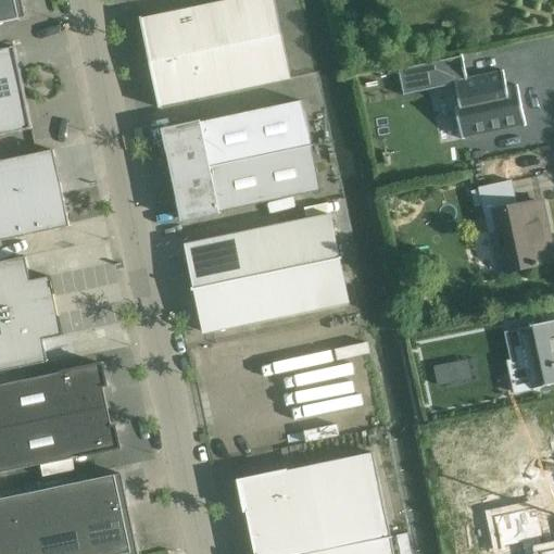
[(0,22),(24,16),(20,0),(0,0),(0,22)]
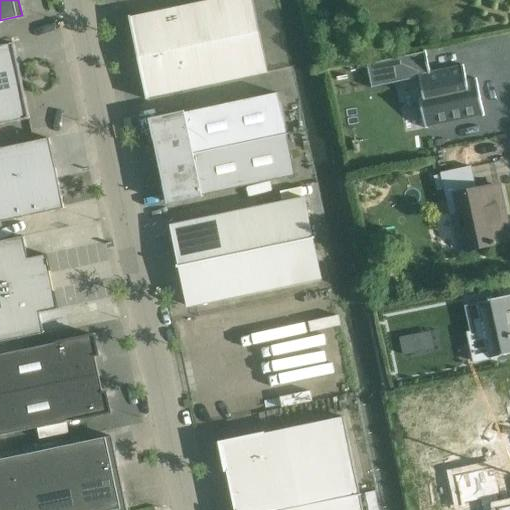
[(265,71),(249,0),(206,0),(129,16),(129,15),(127,16),(144,98),(146,98),(146,97),(265,71)]
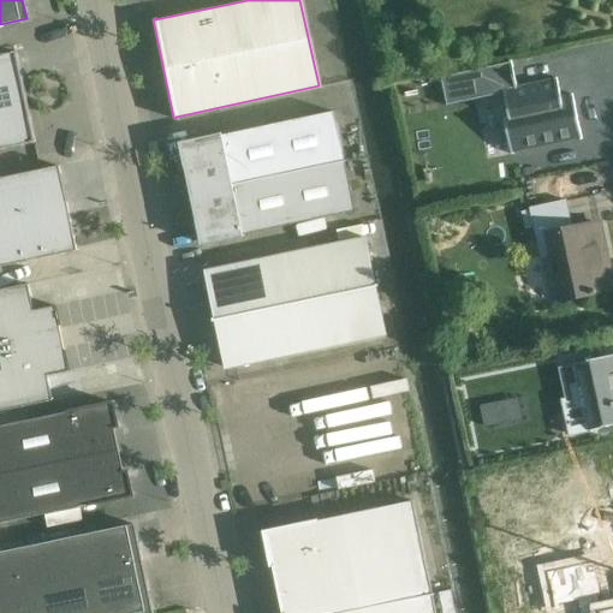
[(0,101),(24,95),(15,51),(0,53),(0,101)]
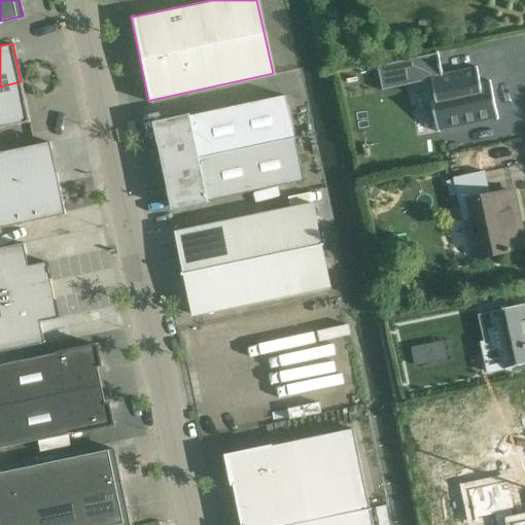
[(436,53),(376,65),(381,89),(429,78),(432,91),(428,92),(435,131),(496,118),(488,79),(478,81),(475,66),(441,73),(436,53)]
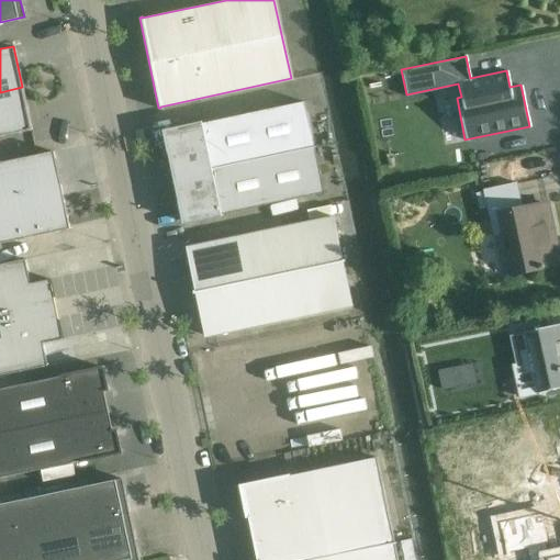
[(0,135),(31,129),(22,87),(0,92),(0,135)]
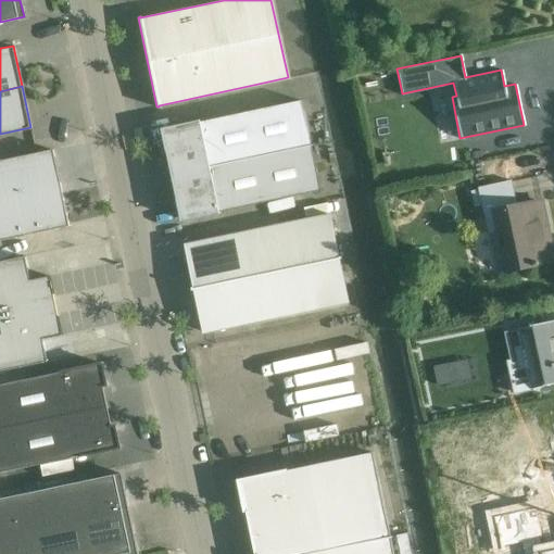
[(301,100),(162,129),(172,174),(310,145),(301,100)]
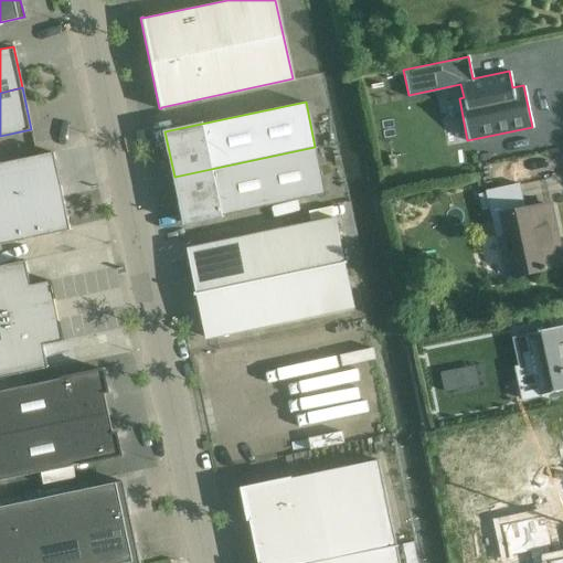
[(315,147),(174,177),(183,223),(325,192),(315,147)]
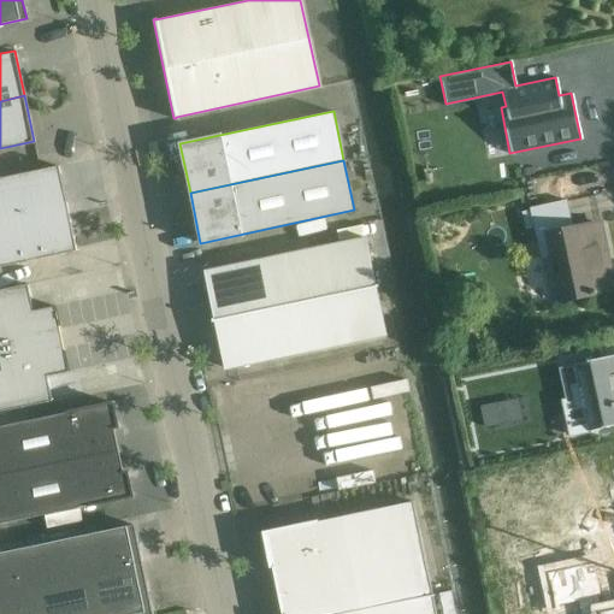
[(58,165),(0,177),(0,266),(75,249),(58,165)]
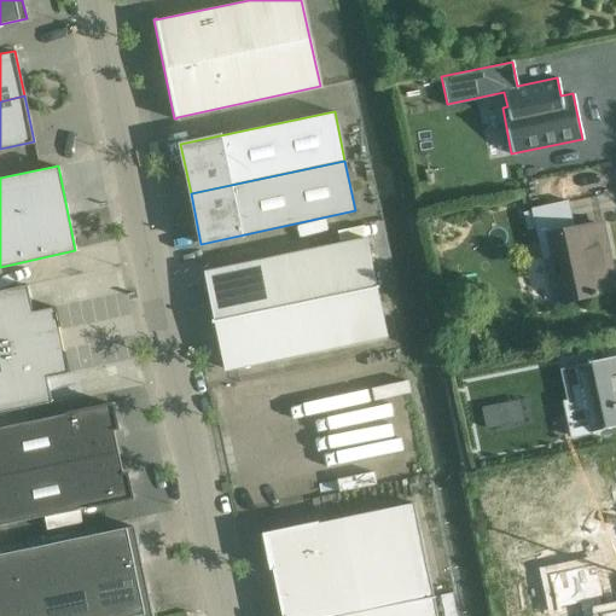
[(561,254),(570,297),(615,288),(600,224),(568,231),(562,202),(567,201),(567,199),(530,208),(530,210),(522,211),(526,228),(534,227),(541,259),(561,254)]
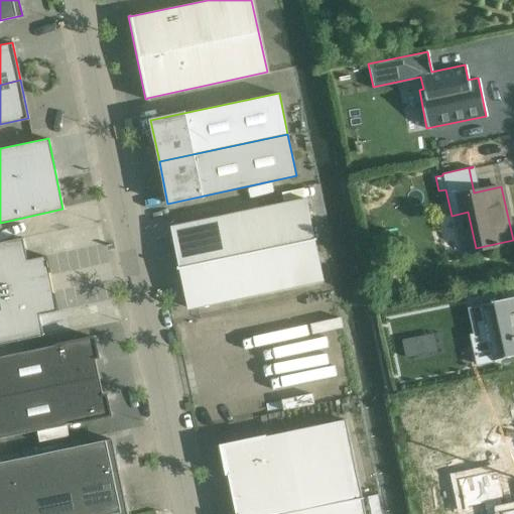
[(172,225),(181,266),(313,239),(305,198),(172,225)]
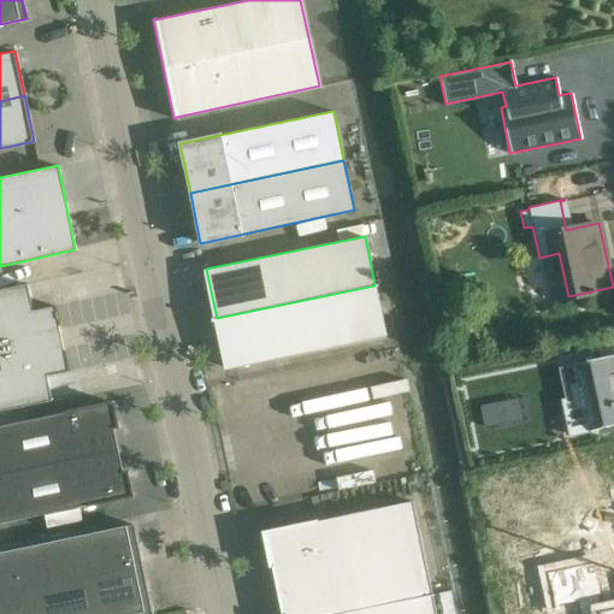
[(25,283),(0,289),(0,411),(51,400),(45,375),(66,370),(53,305),(43,307),(31,310),(25,283)]
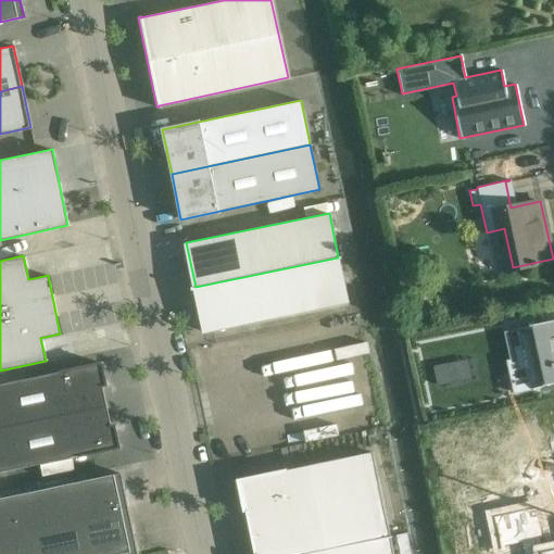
[(338,257),(196,287),(204,331),(348,302),(338,257)]
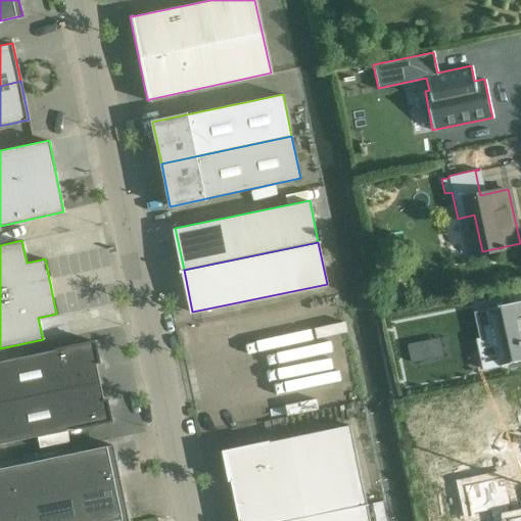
[(498,305),(490,308),(493,323),(502,364),(520,360),(520,359),(520,300),(512,302),(505,304),(498,305)]
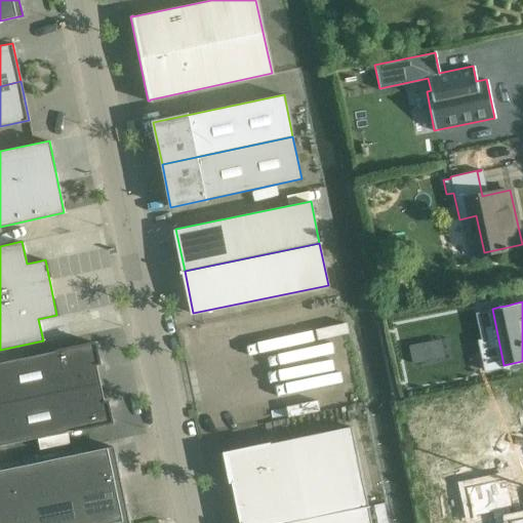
[(57,350),(0,362),(0,403),(99,383),(95,363),(99,363),(95,342),(57,350)]
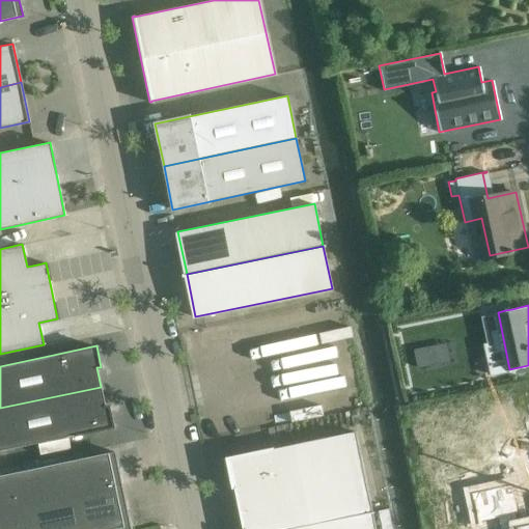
[(0,450),(75,434),(75,435),(113,426),(109,406),(105,407),(101,387),(0,408),(0,450)]
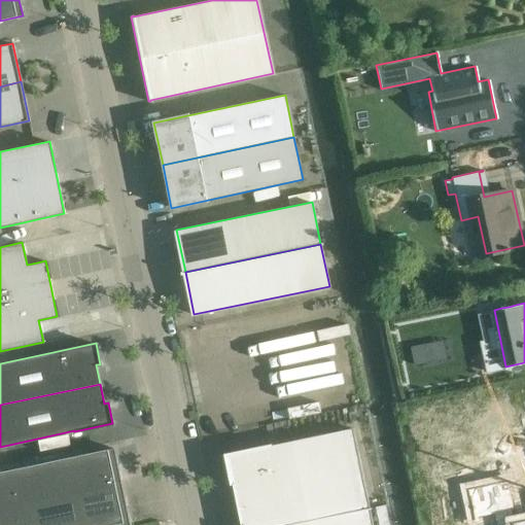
[(286,524),(369,508),(352,427),(224,454),(231,483),(232,483),(240,524),(286,524)]
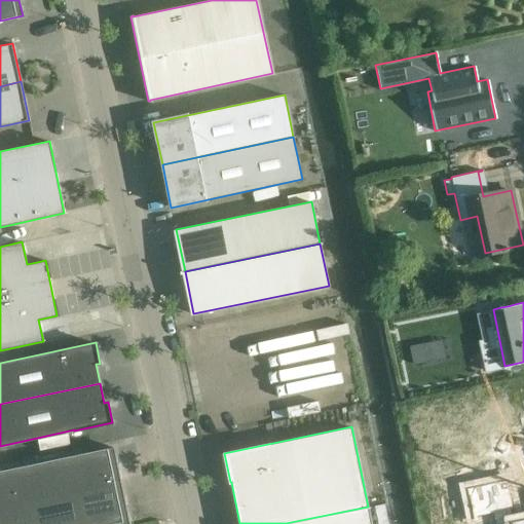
[(114,479),(120,478),(113,446),(65,456),(74,496),(116,488),(114,479)]
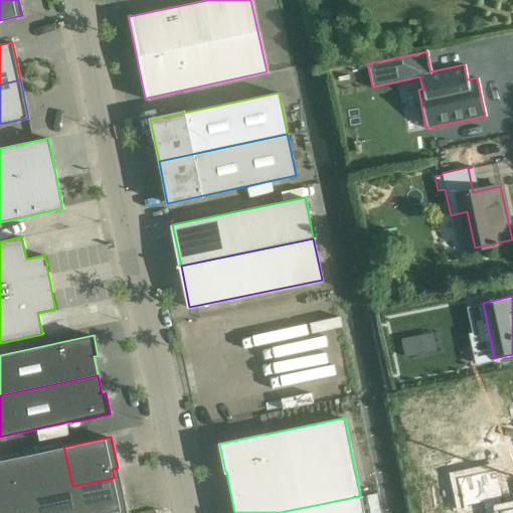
[(36,512),(77,512),(72,486),(63,447),(24,456),(36,512)]
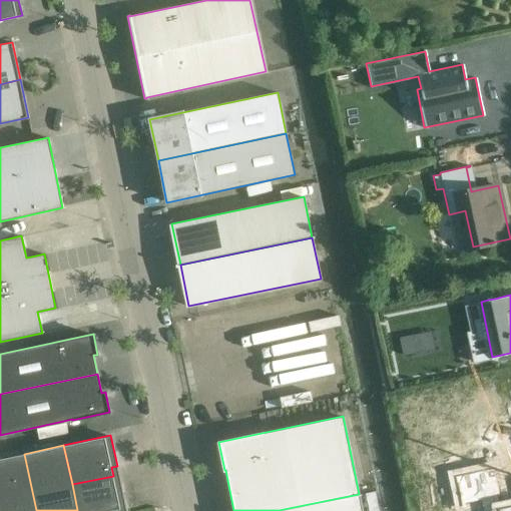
[(36,510),(24,454),(0,459),(0,510),(36,510)]
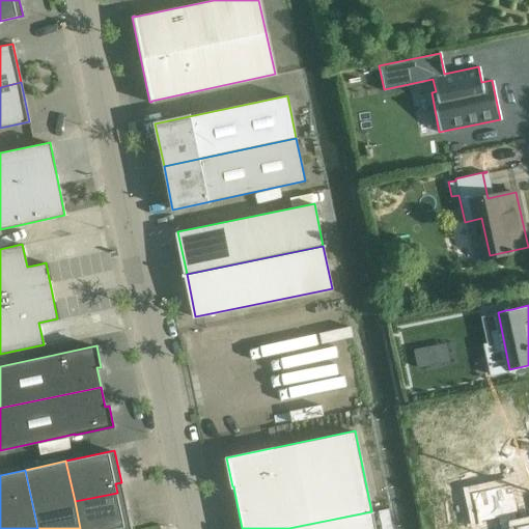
[(131,528),(124,500),(118,502),(117,493),(75,501),(80,528),(131,528)]
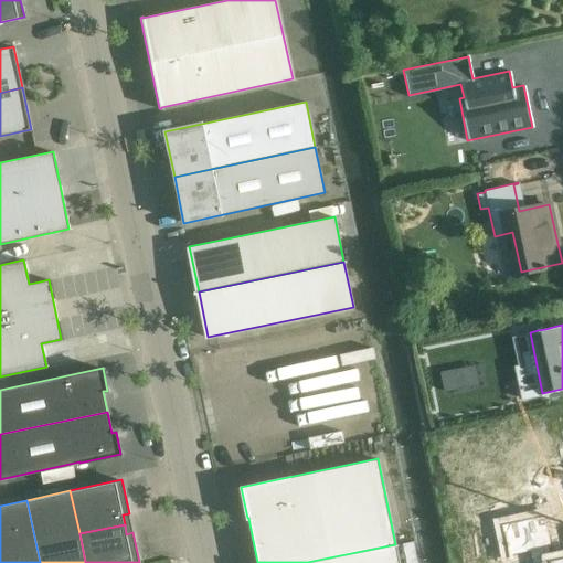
[(307,562),(399,562),(395,544),(307,562)]
